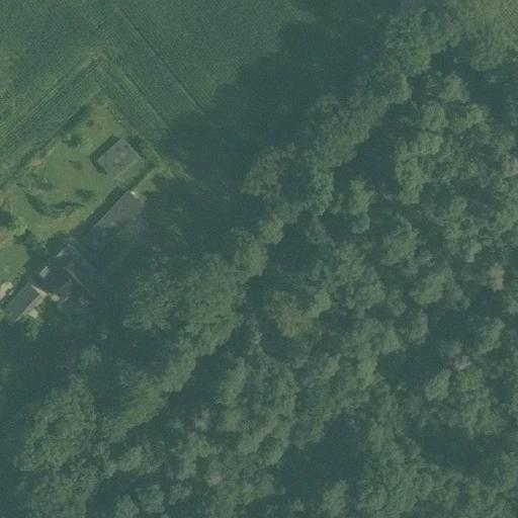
[(121,138),(97,161),(113,178),(138,154),(121,138)]
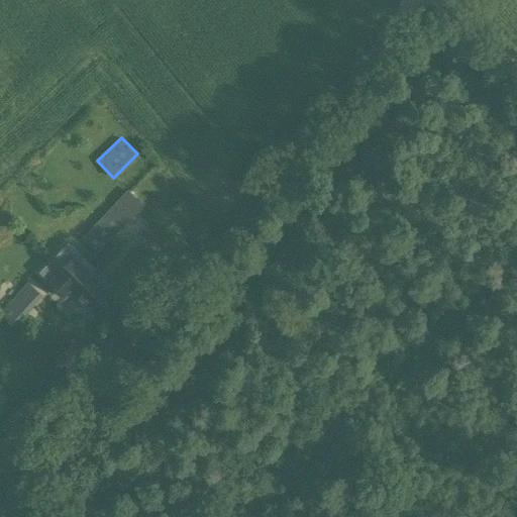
[(104,216),(83,239),(98,253),(119,229),(104,216)]
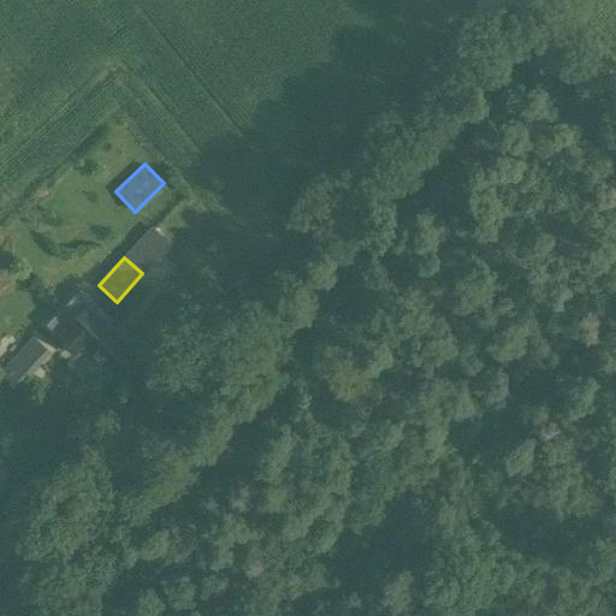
[(108,372),(134,349),(107,321),(111,318),(81,288),(46,321),(70,350),(80,342),(108,372)]
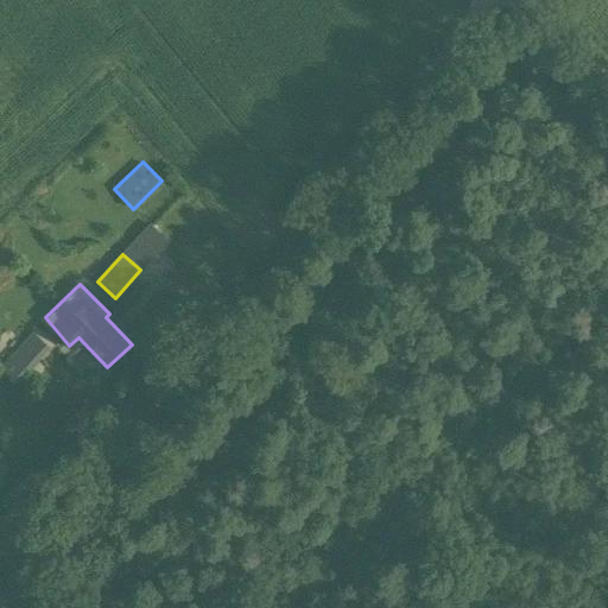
[(31,333),(1,367),(18,382),(49,348),(31,333)]
